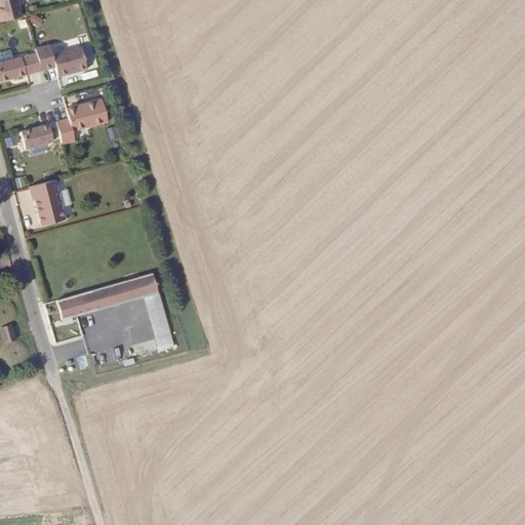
[(0,0),(0,21),(0,22),(21,16),(16,0),(0,0)]
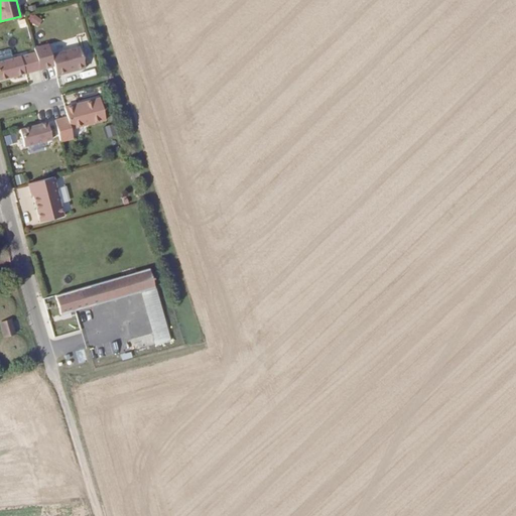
[(37,26),(42,19),(31,13),(27,20),(37,26)]
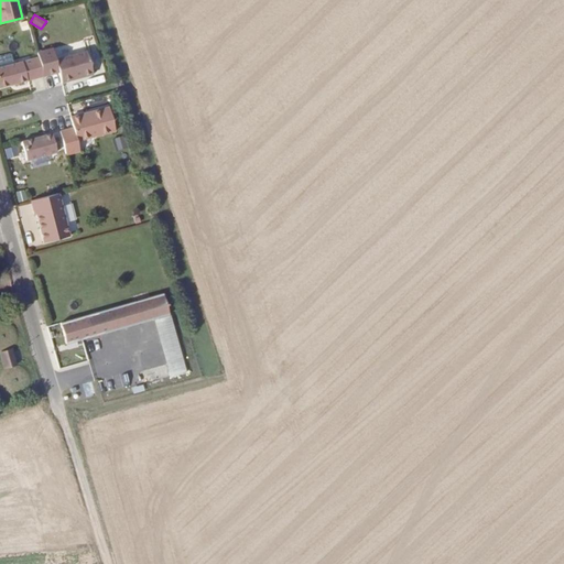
[(87,51),(55,60),(53,49),(38,53),(39,57),(43,76),(60,72),(62,83),(93,75),(87,51)]
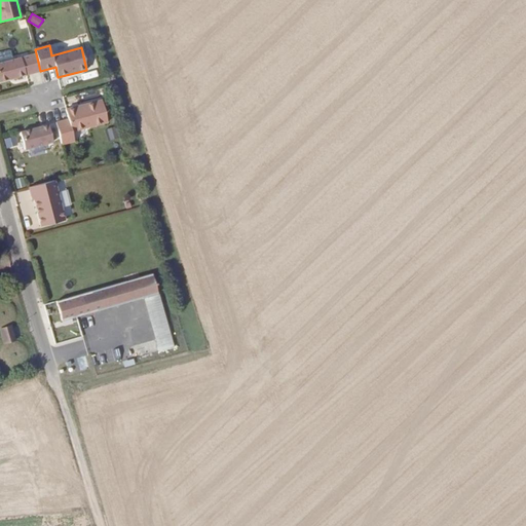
[(0,82),(40,71),(36,53),(0,63),(0,82)]
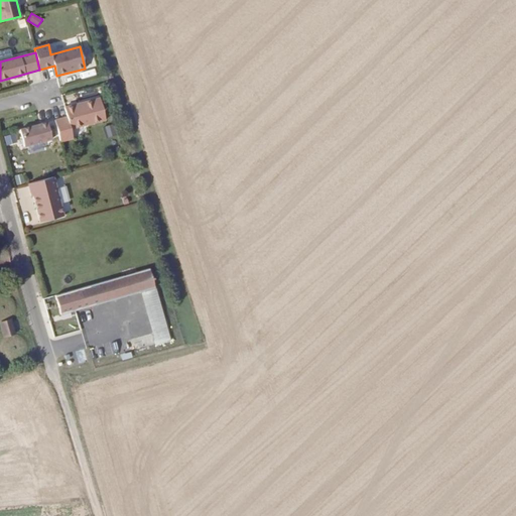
[(105,120),(99,98),(63,108),(67,117),(54,120),(60,142),(73,138),(71,129),(105,120)]
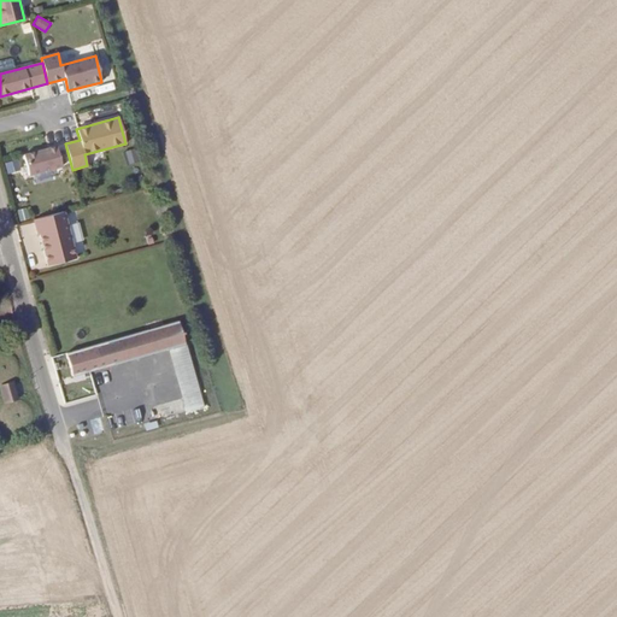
[(62,166),(57,146),(23,156),(29,176),(62,166)]
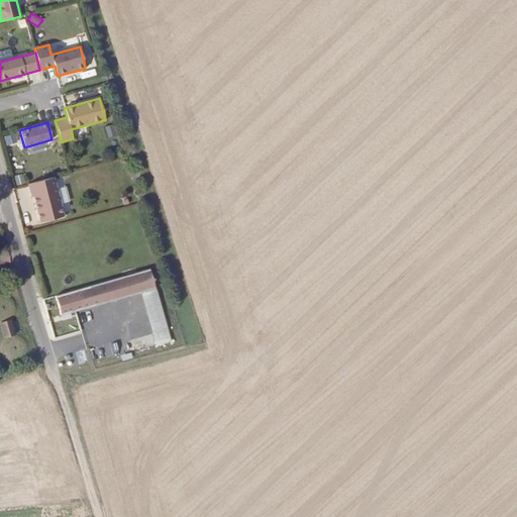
[(40,223),(64,216),(54,178),(28,184),(31,197),(33,196),(40,223)]
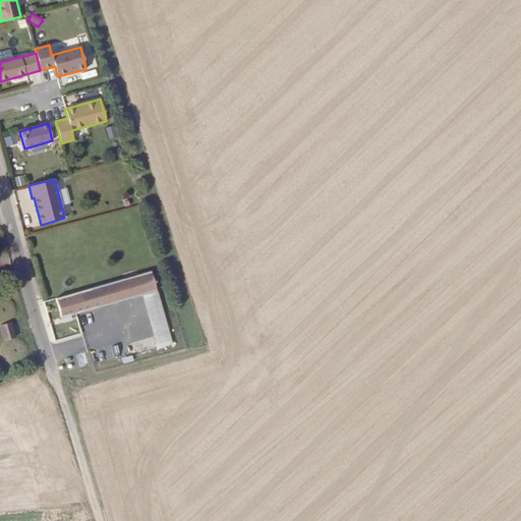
[(151,271),(56,298),(61,319),(142,295),(156,291),(151,271)]
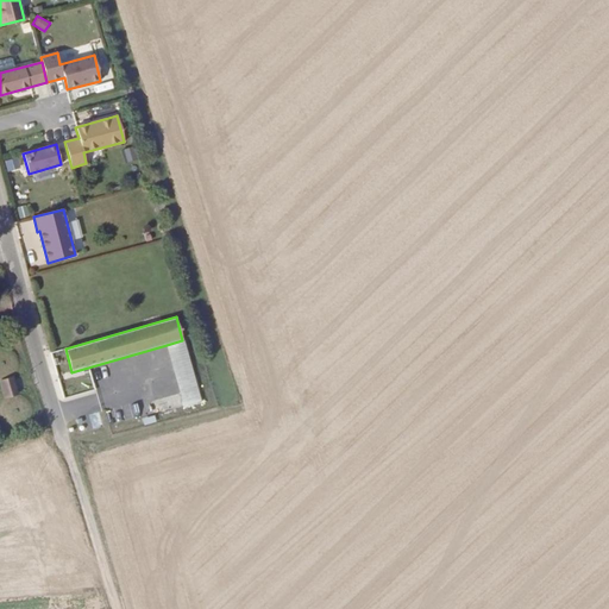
[(201,403),(182,340),(167,345),(184,408),(201,403)]
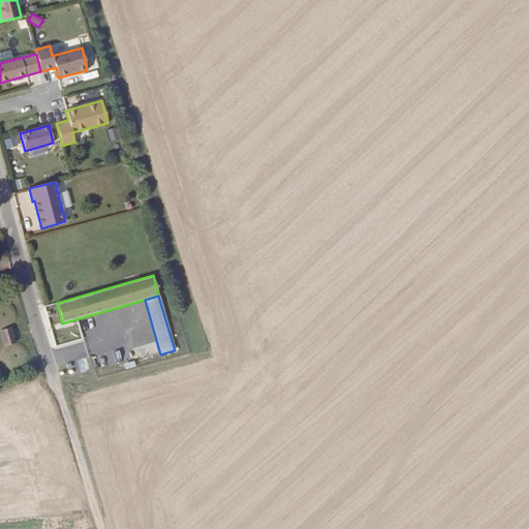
[(11,328),(0,330),(0,331),(4,345),(16,342),(11,328)]
